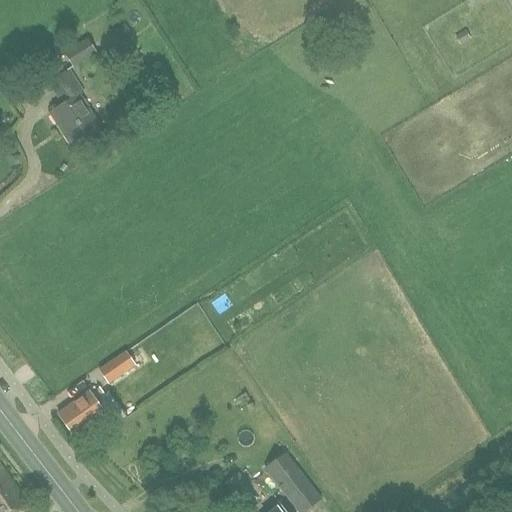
[(74,69),(97,54),(87,39),(64,54),(74,69)]
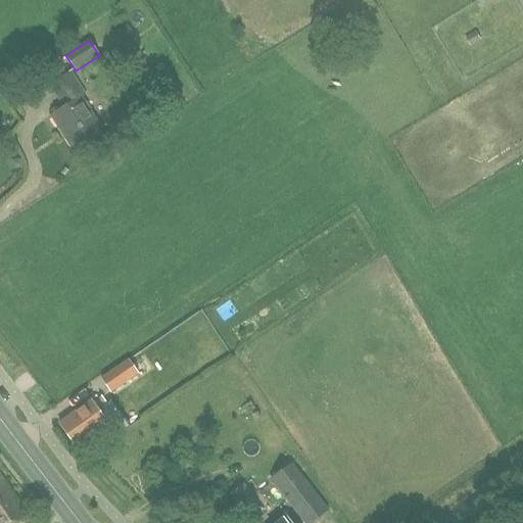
[(49,85),(63,107),(50,116),(58,129),(60,128),(75,150),(102,133),(81,98),(85,96),(69,72),(49,85)]
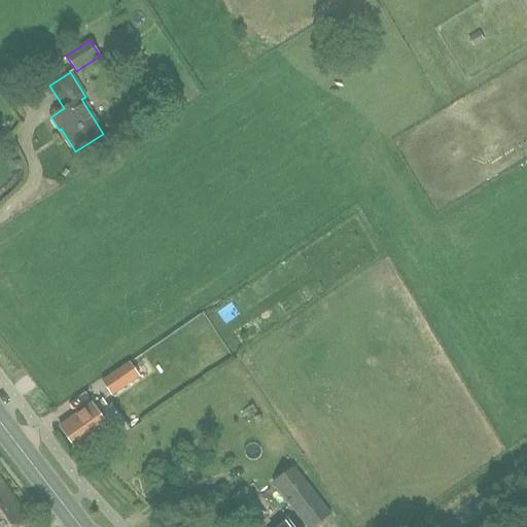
[(0,134),(1,136),(19,124),(0,99),(0,134)]
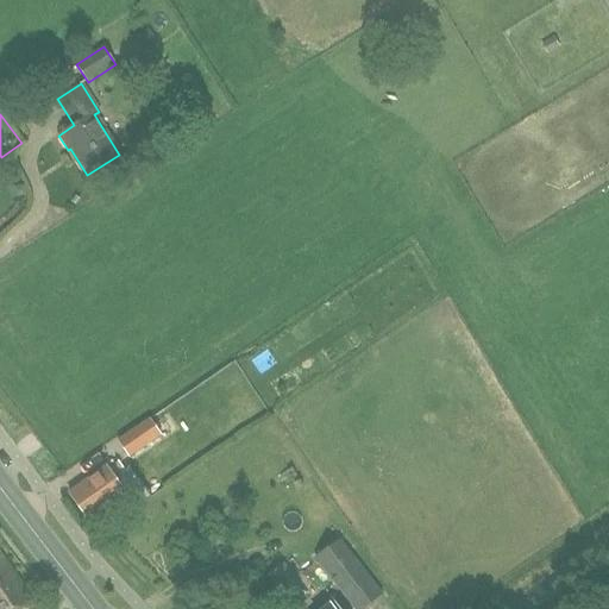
[(130,457),(161,434),(150,419),(118,440),(130,457)]
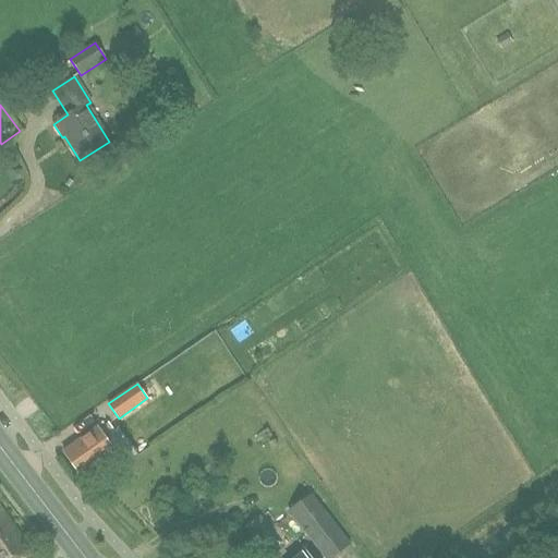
[(110,424),(101,431),(98,426),(63,451),(82,476),(117,452),(107,439),(117,433),(110,424)]
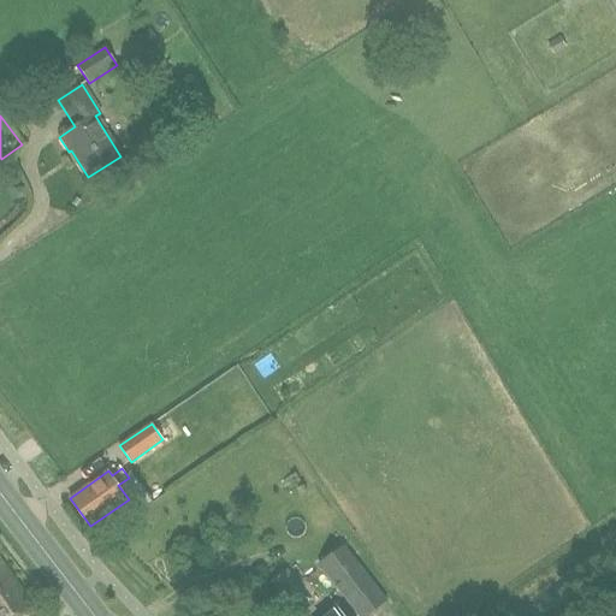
[(359,615),(367,615),(386,600),(344,545),(319,563),(359,615)]
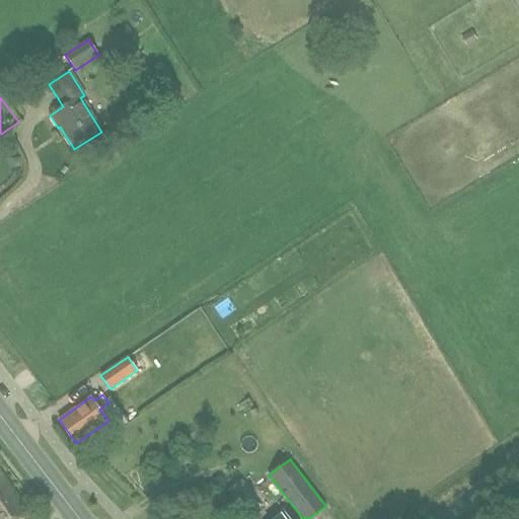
[(0,518),(14,518),(28,510),(0,467),(0,518)]
